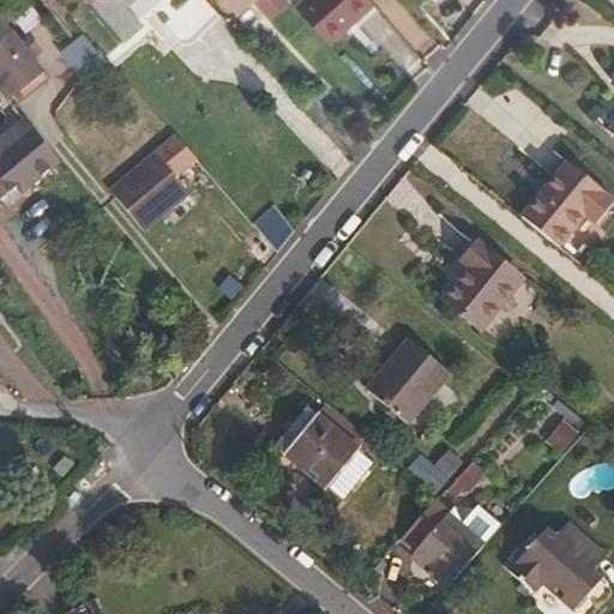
[(128,0),(83,0),(116,41),(134,26),(119,7),(128,0)]
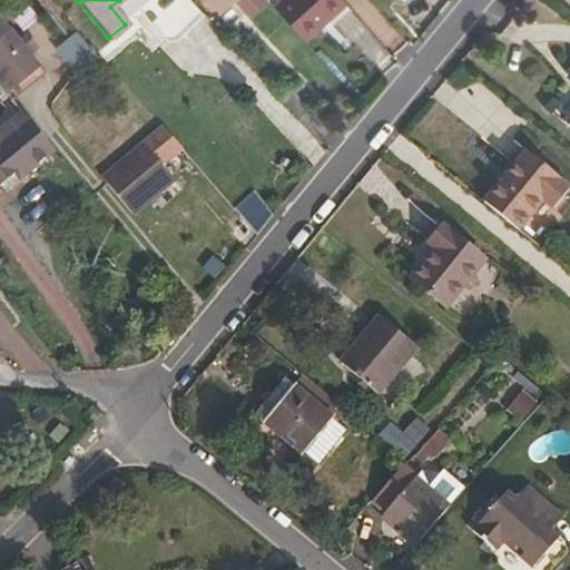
[(203,13),(190,0),(166,0),(145,19),(163,38),(168,40),(175,38),(203,13)]
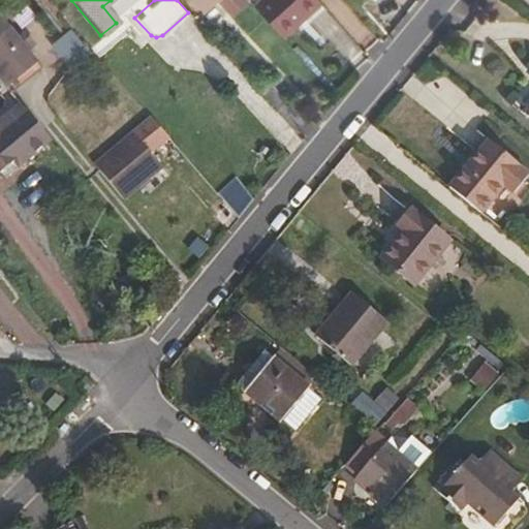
[(213,0),(193,0),(204,9),(213,0)]
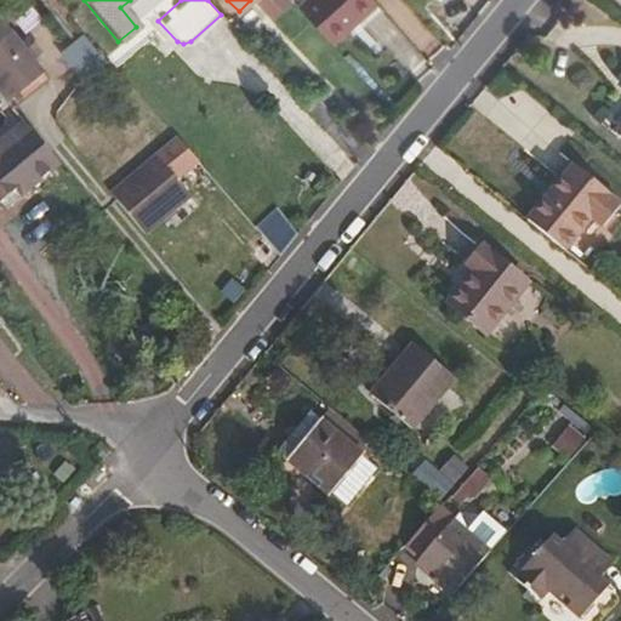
[(296,0),(330,38),(371,0),(296,0)]
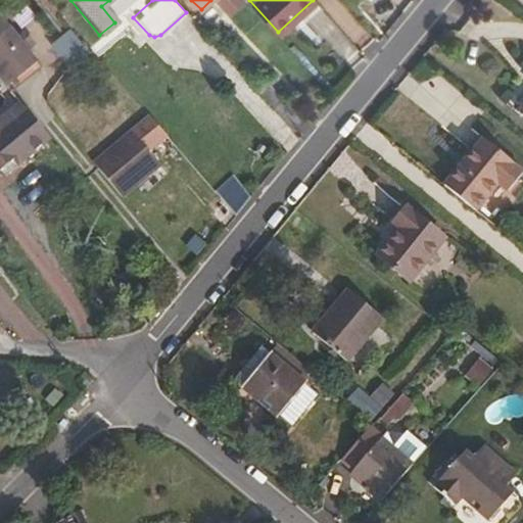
[(5,21),(0,25),(0,76),(2,79),(32,53),(24,44),(14,33),(5,21)]
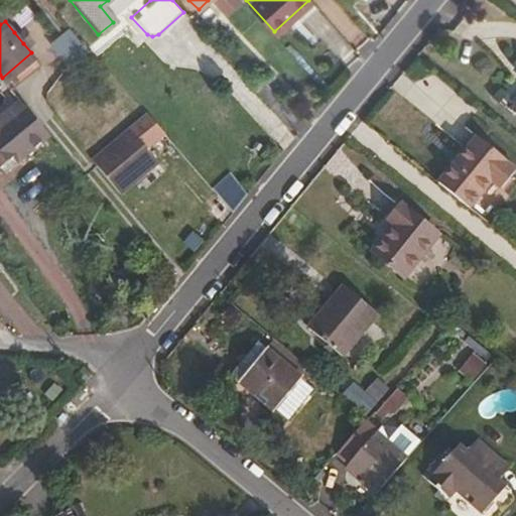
[(22,26),(14,32),(23,43),(31,36),(22,26)]
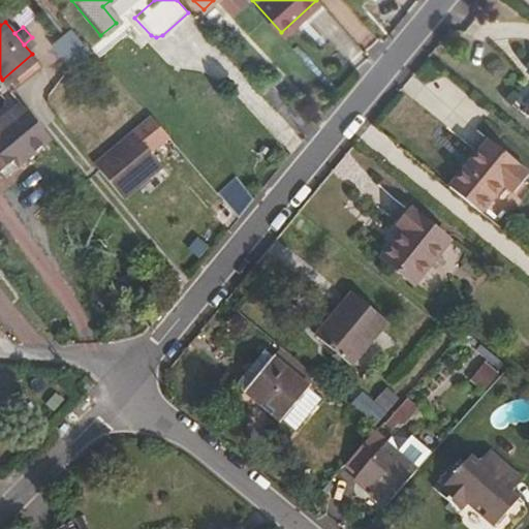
[(162,131),(145,111),(91,157),(120,191),(157,159),(146,145),(162,131)]
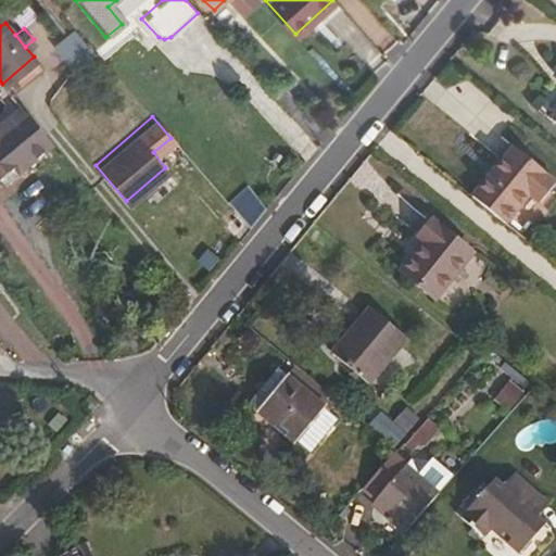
[(0,186),(25,166),(0,136),(0,186)]
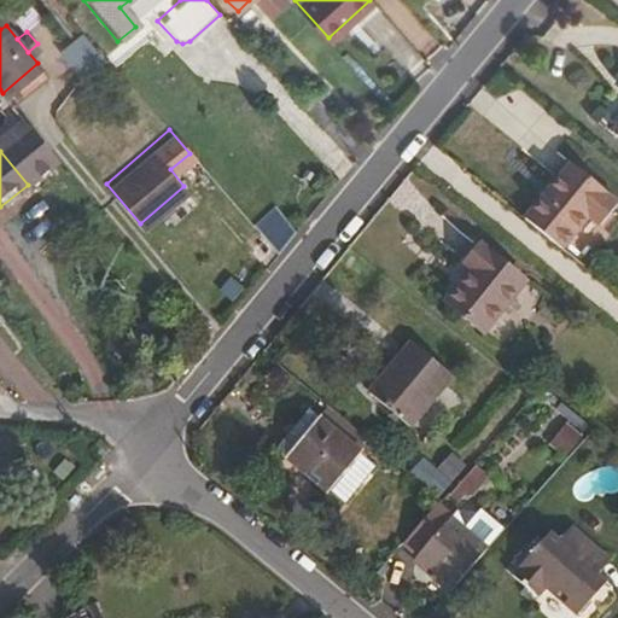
[(569,159),(522,216),(559,246),(586,214),(599,223),(616,202),(604,192),(606,190),(569,159)]
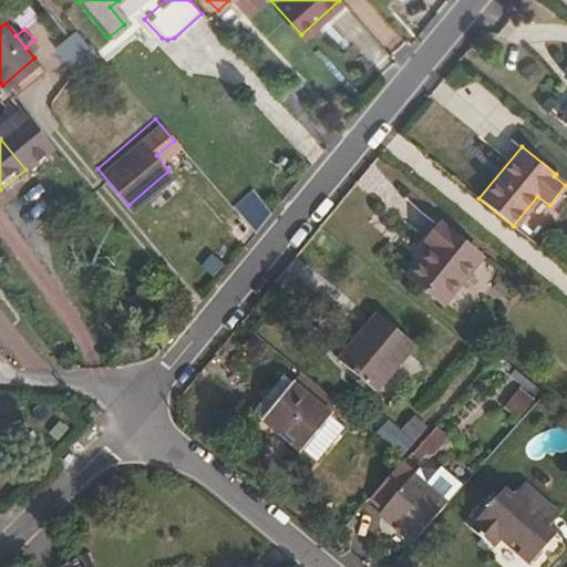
[(229,204),(254,232),(270,210),(246,184),(229,204)]
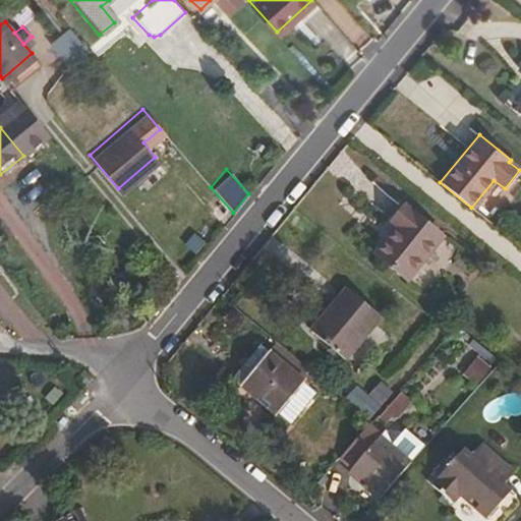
[(373,253),(405,280),(441,237),(402,206),(390,221),(396,226),(373,253)]
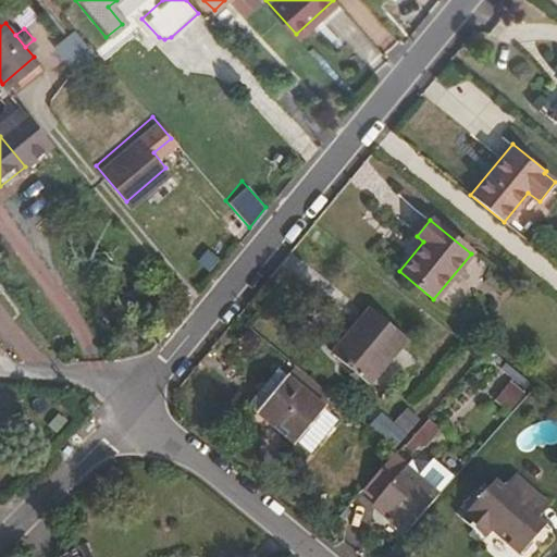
[(332,353),(367,382),(404,337),(368,309),(332,353)]
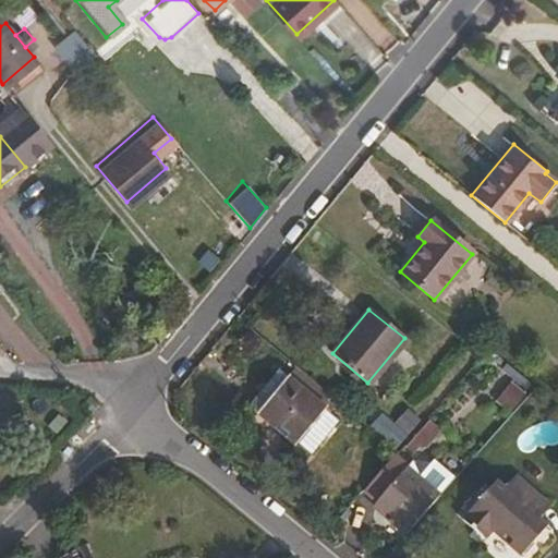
[(325,405),(279,367),(245,408),(265,425),(269,420),(295,440),(325,405)]
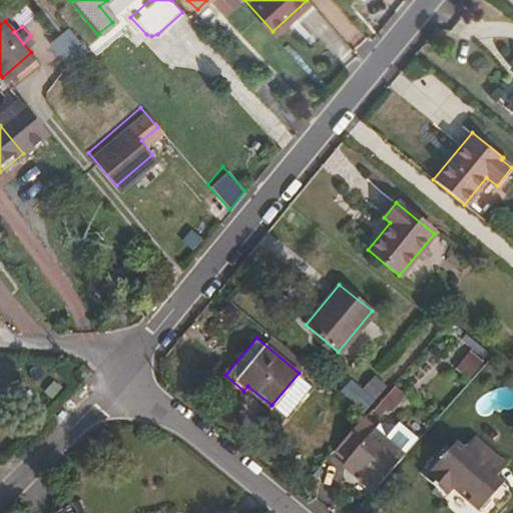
[(311,382),(299,373),(272,405),(284,415),(311,382)]
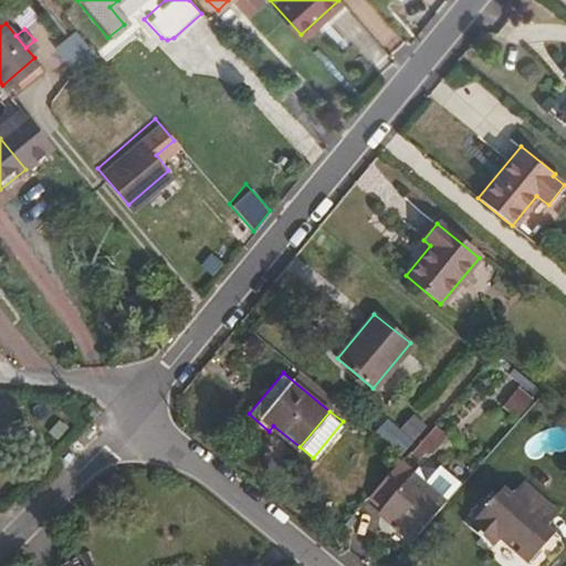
[(400,461),(369,495),(383,506),(398,520),(395,525),(412,540),(447,500),(400,461)]
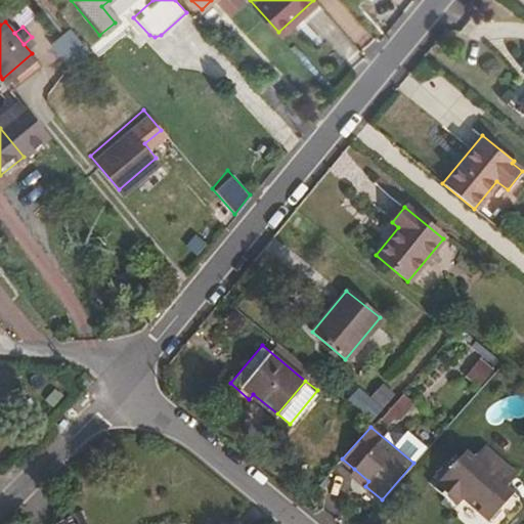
[(488,519),(504,500),(500,497),(509,487),(505,484),(516,471),(482,442),(472,454),(465,448),(432,485),(455,503),(461,496),(488,519)]
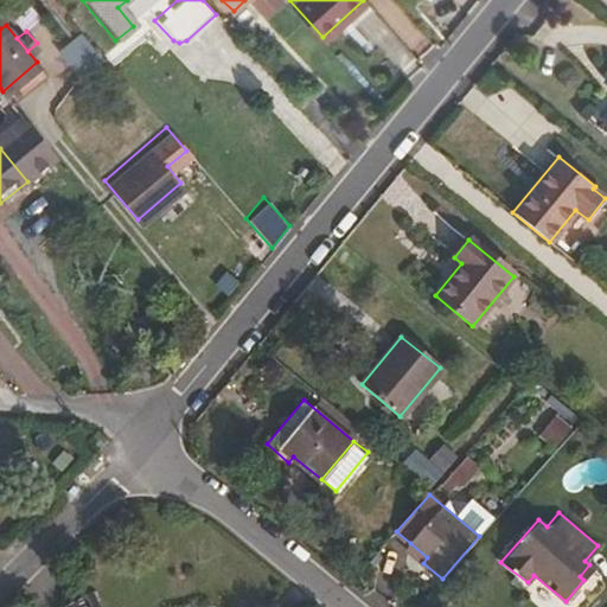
[(580,576),(583,580),(594,569),(589,564),(580,576)]
